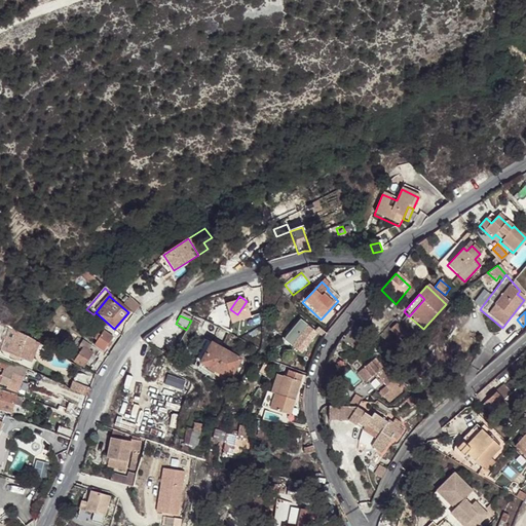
[(105,325),(99,321),(91,332),(97,335),(92,340),(96,342),(92,346),(103,352),(112,338),(103,332),(100,336),(98,335),(105,325)]
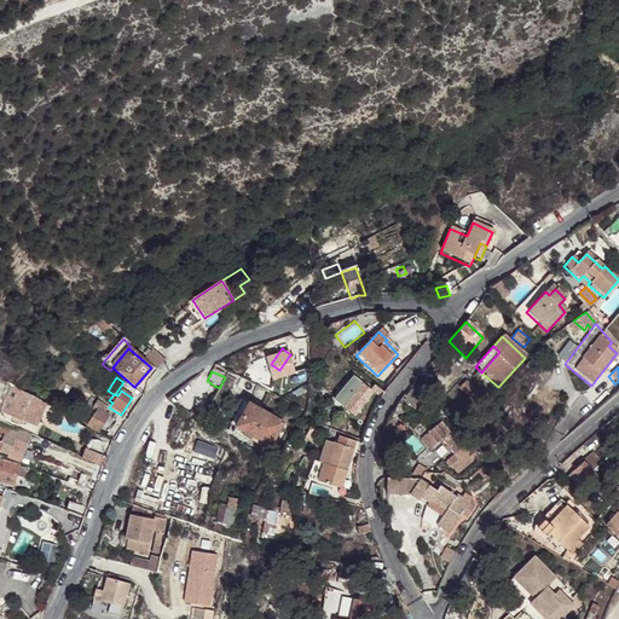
[(372,393),(369,391),(352,377),(336,397),(333,403),(352,418),(372,393)]
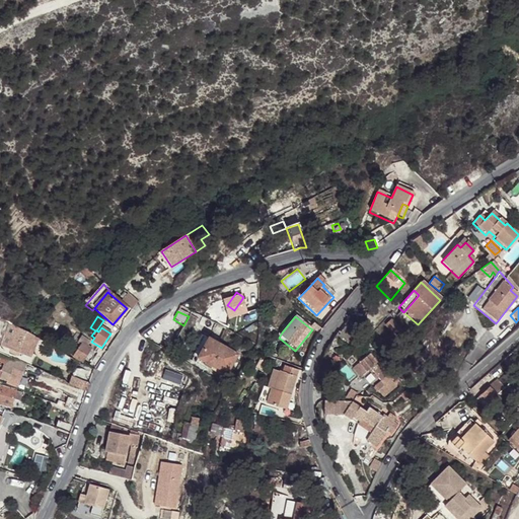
[(224,329),(201,318),(197,326),(210,332),(206,339),(208,340),(196,359),(194,364),(201,368),(202,366),(203,363),(226,376),(236,356),(217,346),(224,329)]
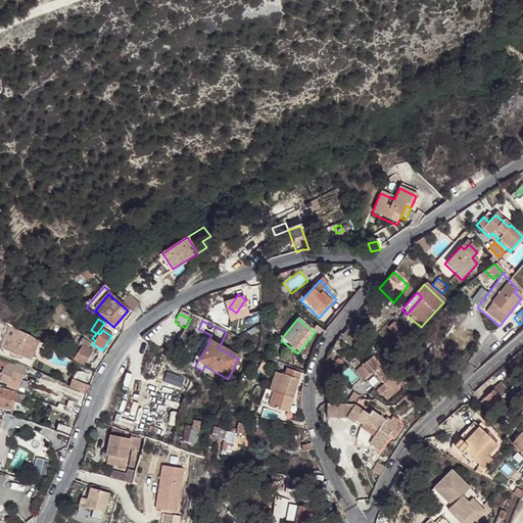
[(392,325),(387,330),(401,345),(408,340),(392,325)]
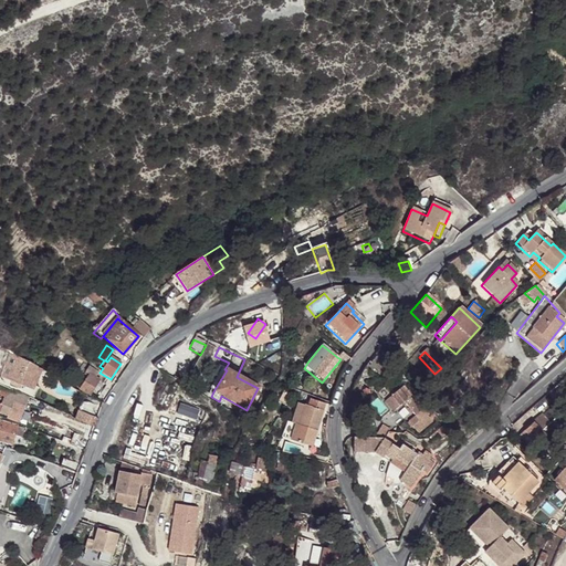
[(347,365),(349,360),(342,353),(337,357),(341,359),(347,365)]
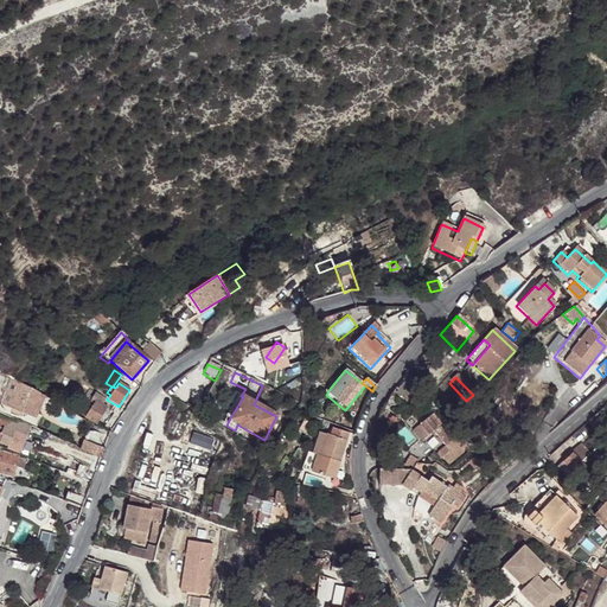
[(21,385),(18,391),(11,409),(12,409),(10,413),(20,417),(23,414),(31,417),(39,395),(21,385)]
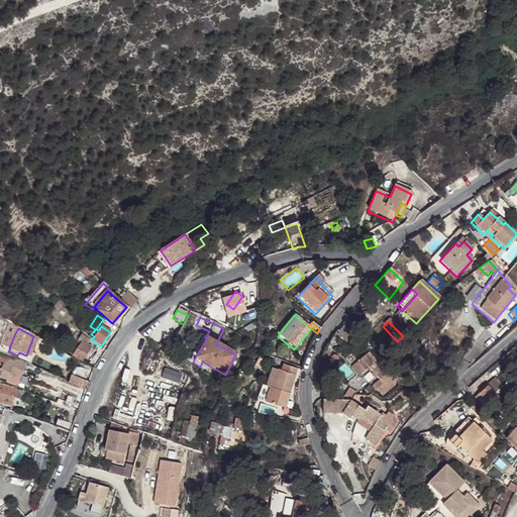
[(9,348),(15,333),(8,331),(2,345),(9,348)]
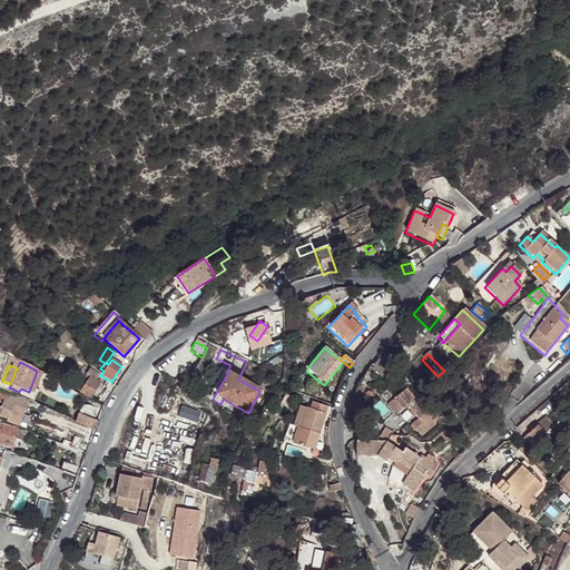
[(33,394),(41,373),(37,371),(29,392),(33,394)]
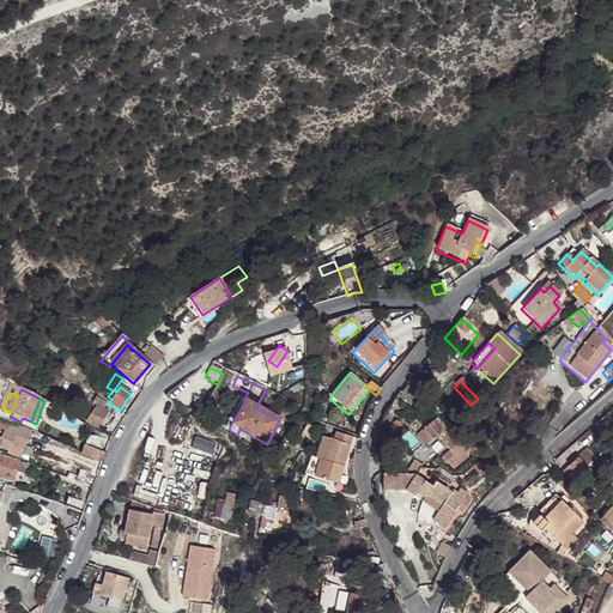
[(95,399),(92,404),(103,410),(105,405),(95,399)]
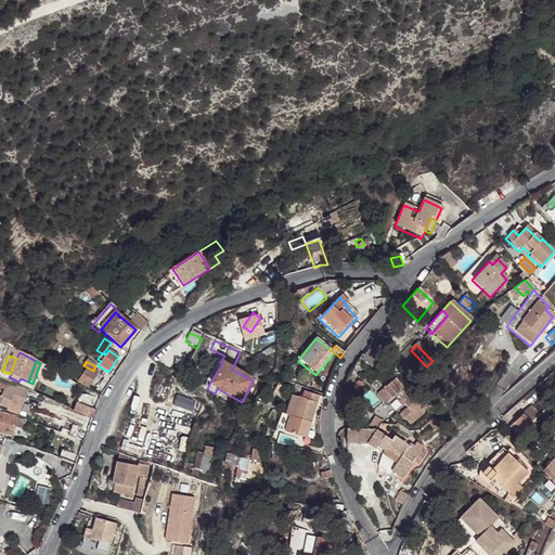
[(222,363),(220,362),(218,361),(206,383),(209,384),(222,363)]
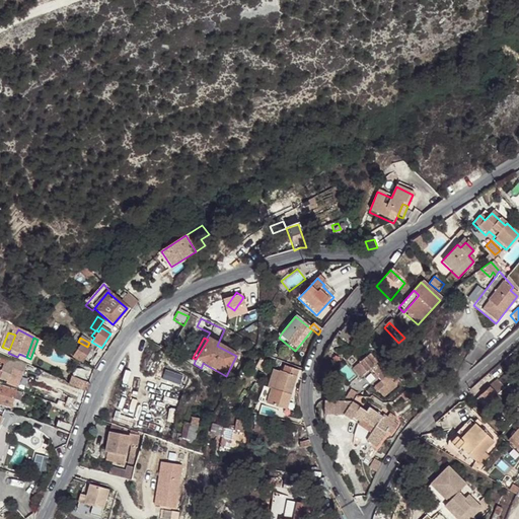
[(87,347),(78,342),(71,353),(74,355),(72,358),(82,363),(91,350),(87,347)]
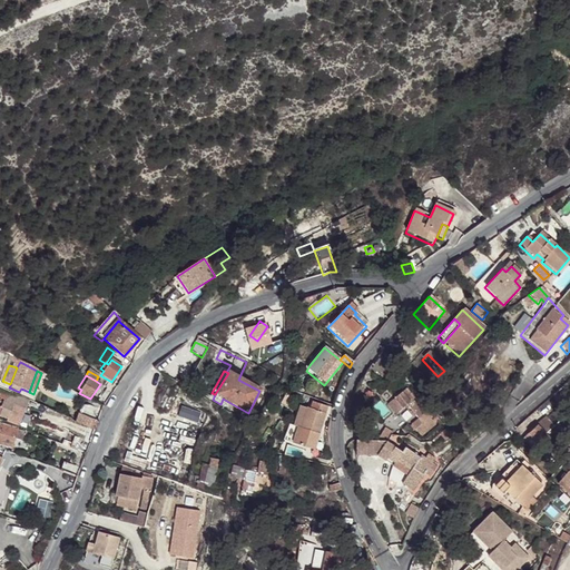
[(96,404),(102,408),(111,393),(106,389),(96,404)]
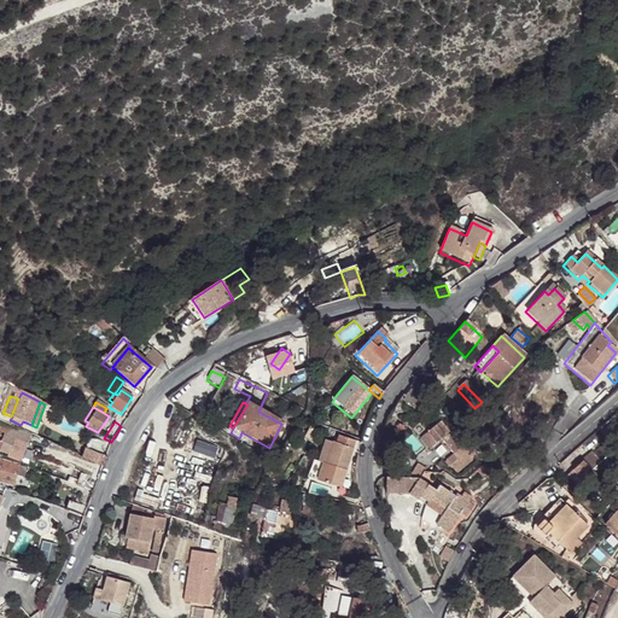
[(0,443),(0,452),(9,455),(23,460),(29,443),(30,436),(3,426),(0,432),(0,433),(6,437),(3,445),(0,443)]
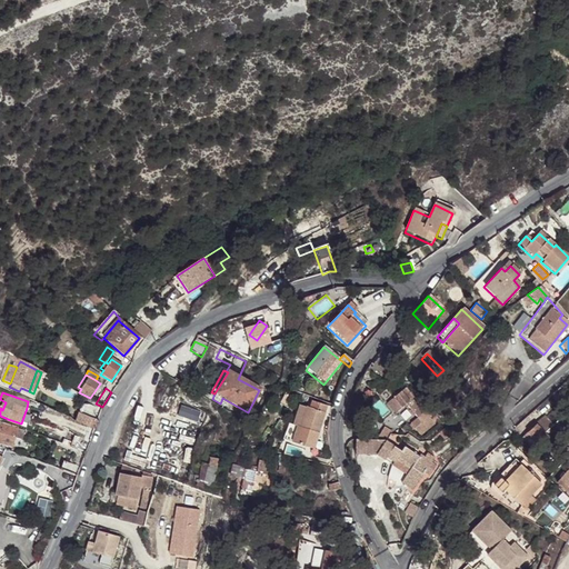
[(409,405),(400,393),(387,405),(396,416),(406,407),(409,405)]
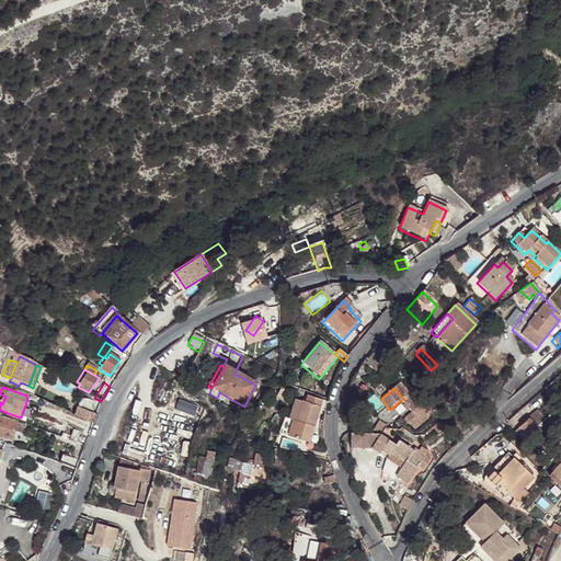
[(412,391),(409,395),(414,401),(418,399),(412,391)]
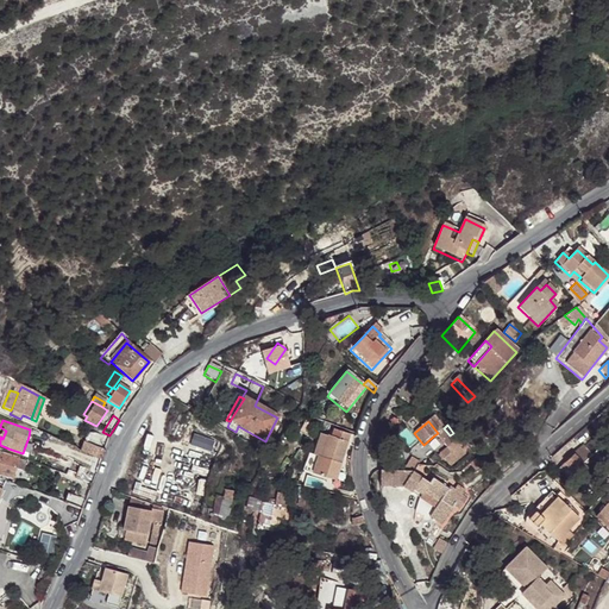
[(238,426),(237,429),(265,446),(267,443),(265,441),(238,426)]
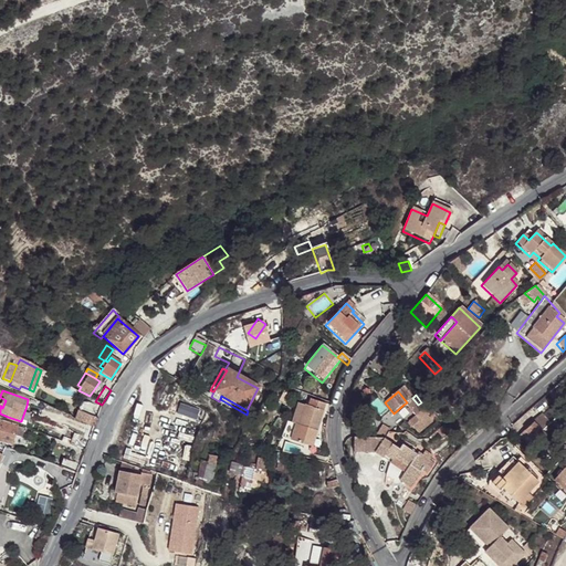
[(426,416),(429,412),(421,402),(418,405),(412,398),(407,402),(404,405),(415,418),(408,423),(417,433),(431,421),(426,416)]
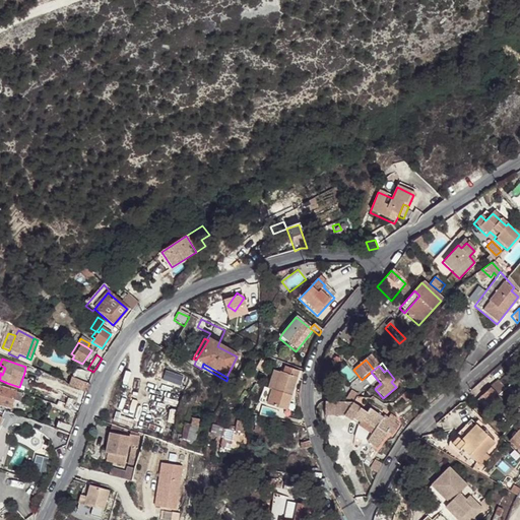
[(263,404),(280,410),(285,395),(288,397),(298,372),(284,368),(281,375),(274,372),(263,404)]
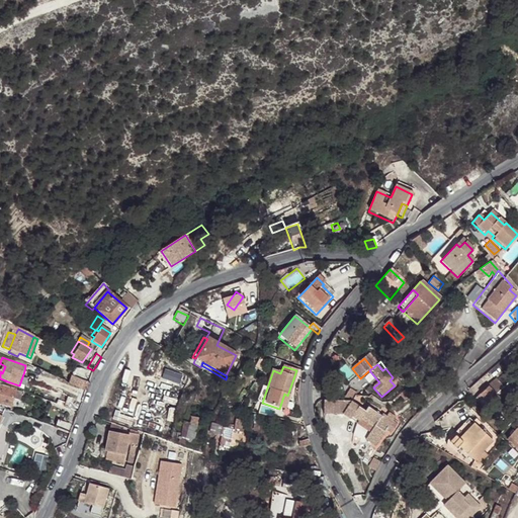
[(67,384),(85,392),(88,383),(70,376),(67,384)]
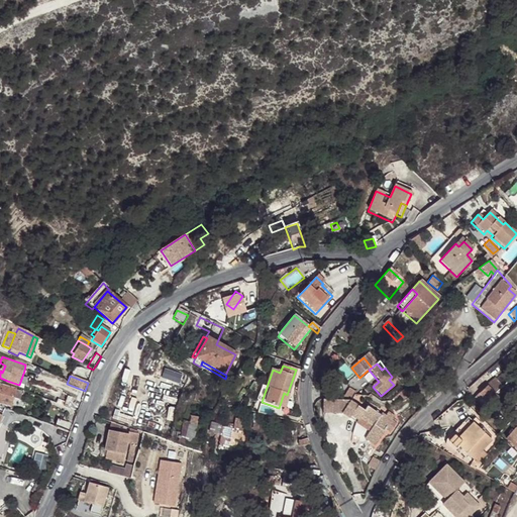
[(494,379),(479,394),(495,411),(498,408),(493,403),(495,401),(493,399),(495,396),(494,395),(501,388),(494,379)]
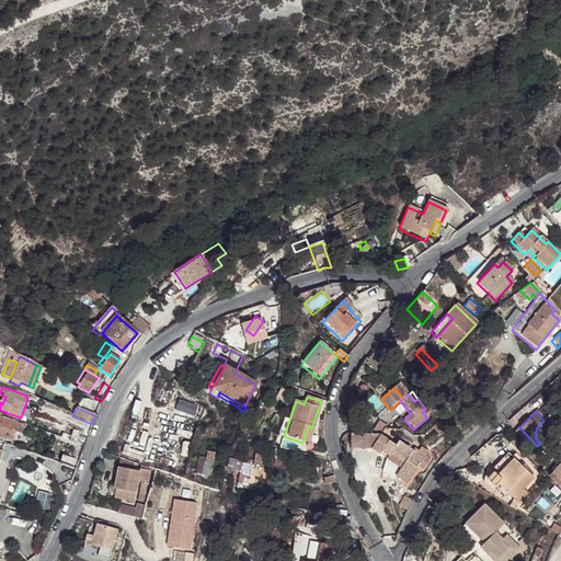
[(4,420),(0,433),(0,436),(11,439),(13,432),(21,434),(23,425),(4,420)]
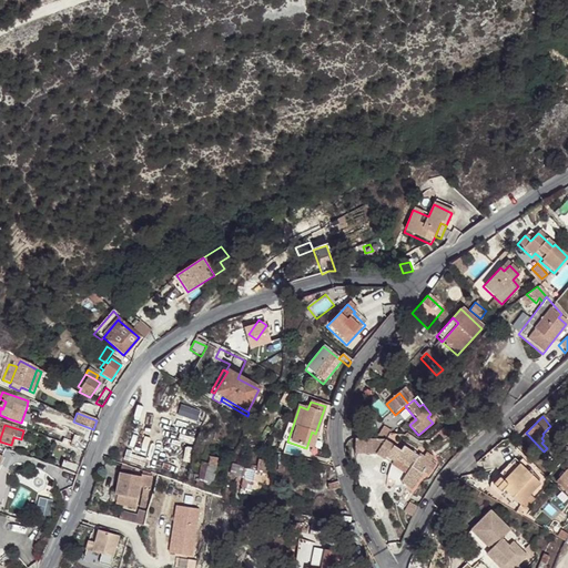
[(312,432),(306,448),(310,449),(315,434),(312,432)]
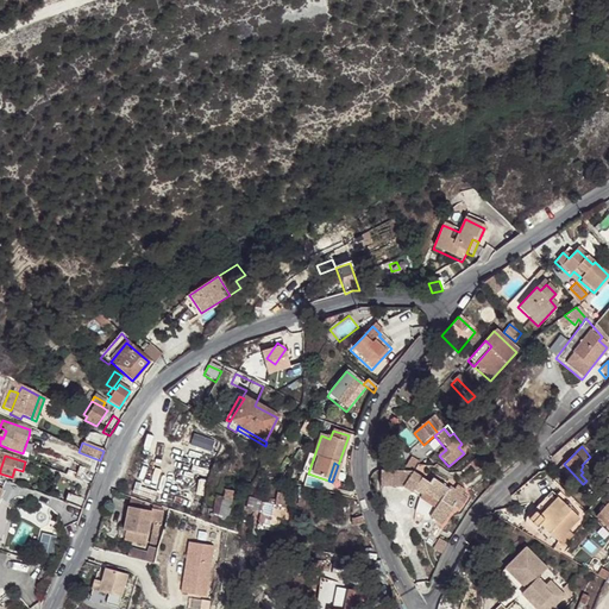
[(75,479),(92,485),(95,473),(79,468),(75,479)]
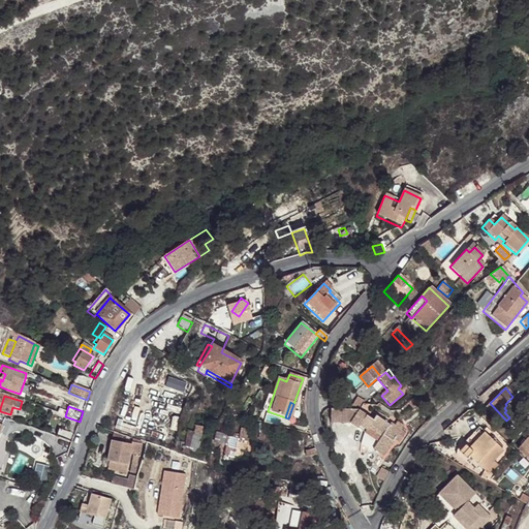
[(329,424),(349,425),(358,412),(329,410),(329,424)]
